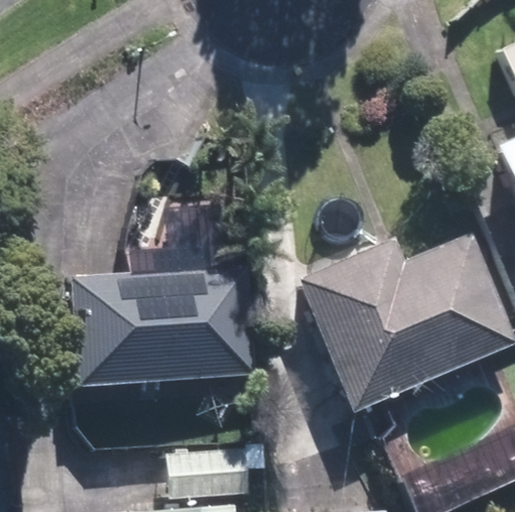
[(514,135),(496,144),(514,189),(514,135)]
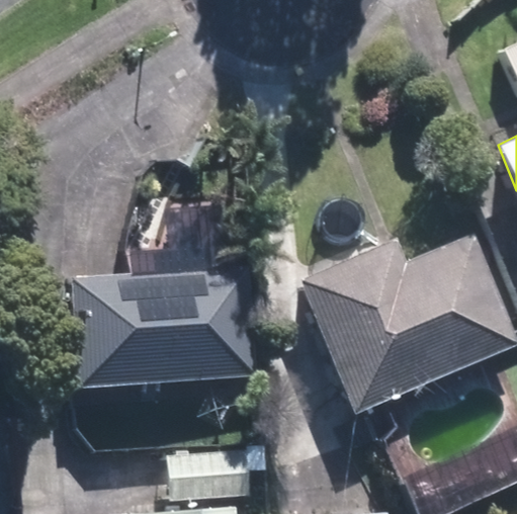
[(355,414),(516,346),(516,337),(474,234),(406,262),(396,239),(298,278),(355,414)]
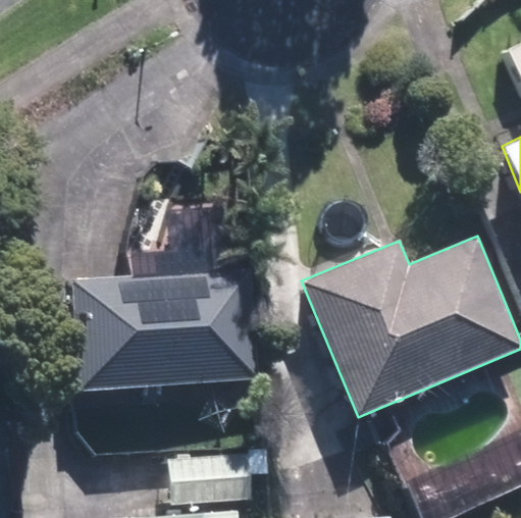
[(73,389),(255,377),(249,265),(99,274),(67,276),(73,389)]
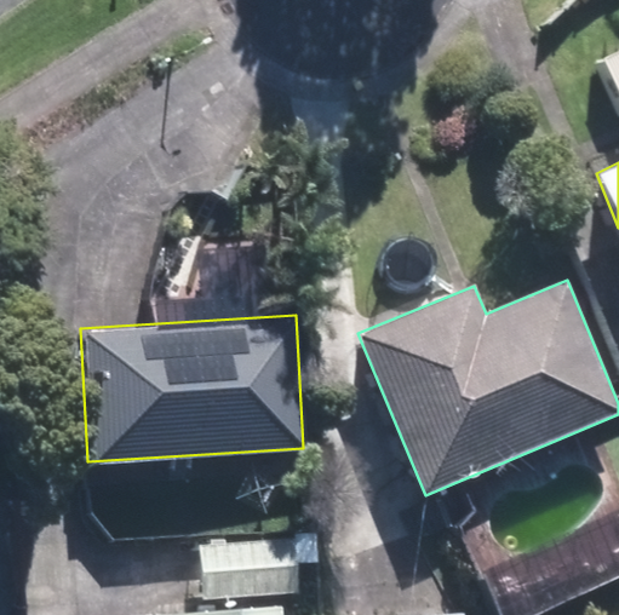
[(532,614),(618,575),(618,510),(486,572),(505,614),(532,614)]
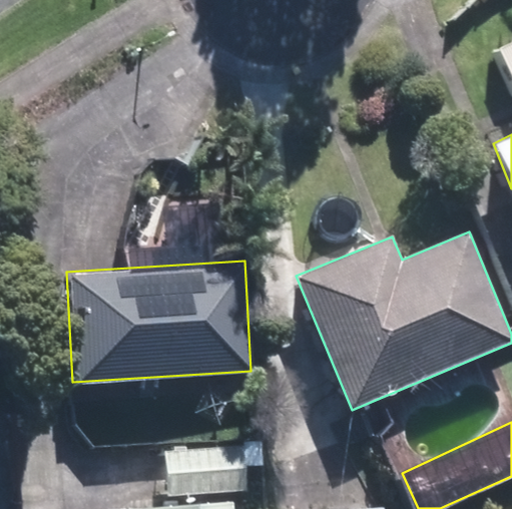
[(163,456),(165,496),(248,492),(246,452),(163,456)]
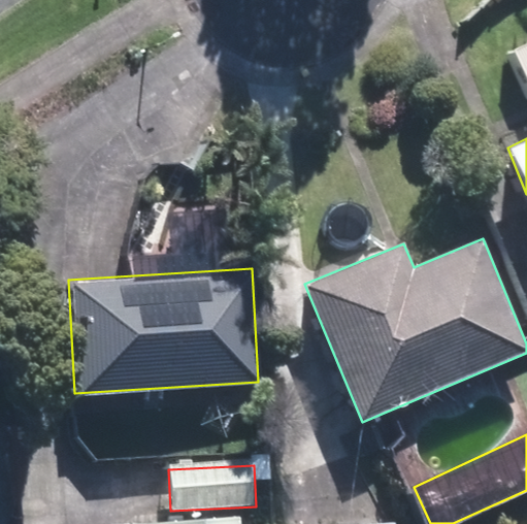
[(246,523),(246,521),(238,521),(237,514),(129,523),(246,523)]
